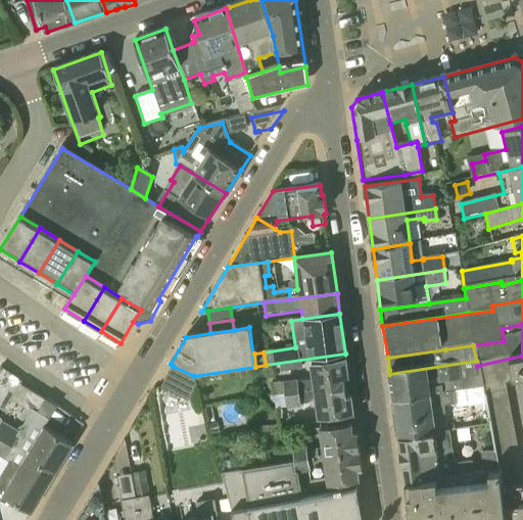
[(522,356),(477,366),(482,389),(489,426),(495,452),(495,454),(518,448),(506,384),(516,381),(514,376),(522,374),(522,356)]
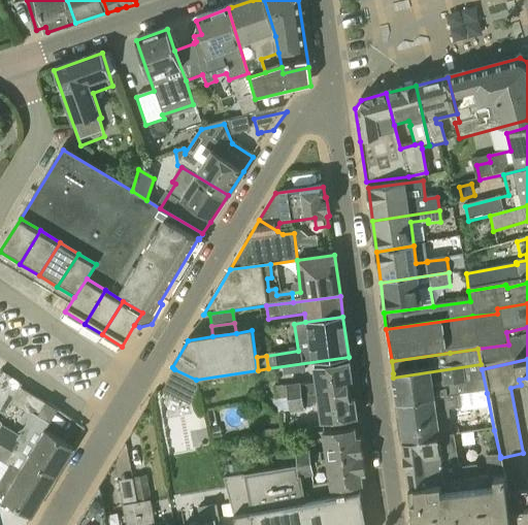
[(273,403),(348,392),(347,382),(352,381),(350,362),(311,367),(315,384),(300,386),(300,384),(286,386),(286,388),(273,390),(275,400),(273,400),(273,403)]
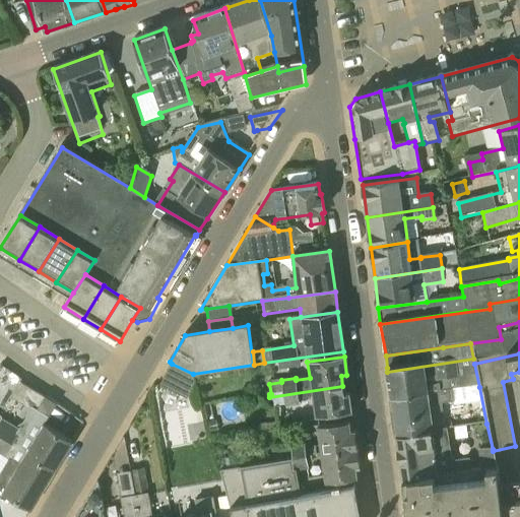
[(479,387),(474,364),(473,359),(387,372),(391,399),(479,387)]
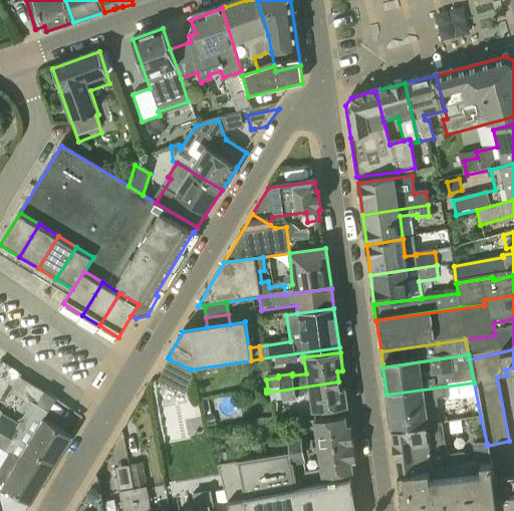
[(190,370),(170,359),(159,381),(185,396),(193,380),(190,370)]
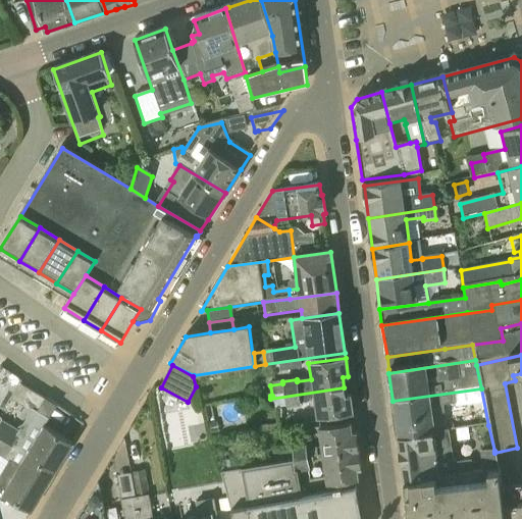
[(37,416),(46,401),(20,385),(11,401),(37,416)]
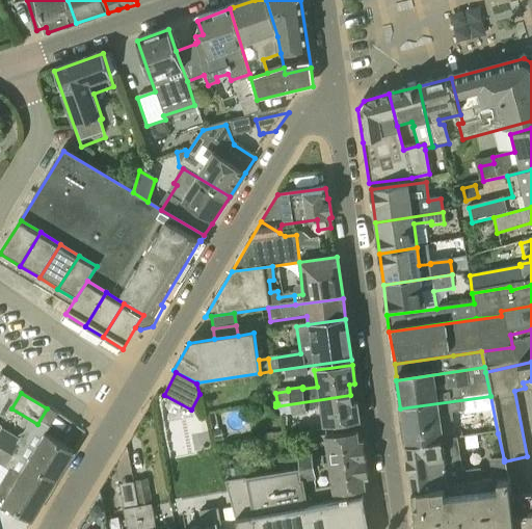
[(350,395),(275,406),(276,414),(291,412),(292,417),(307,415),(306,413),(320,411),(322,427),(361,422),(357,403),(352,404),(350,395)]
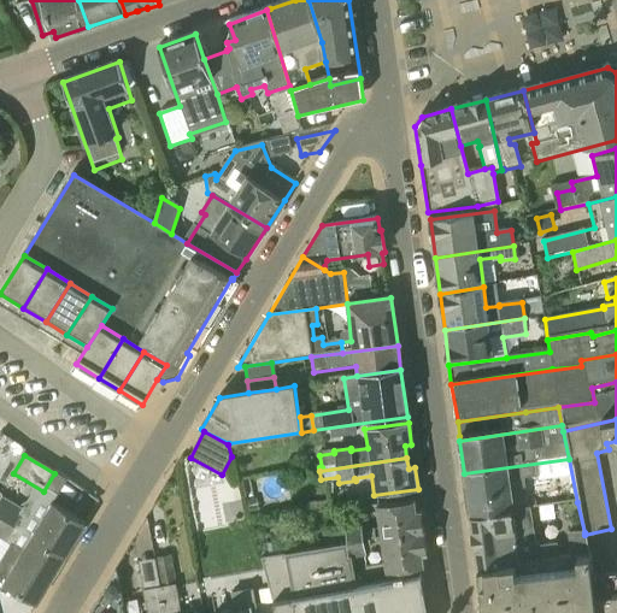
[(566,504),(577,502),(569,459),(464,473),(470,517),(527,508),(523,479),(557,475),(559,493),(565,491),(566,504)]
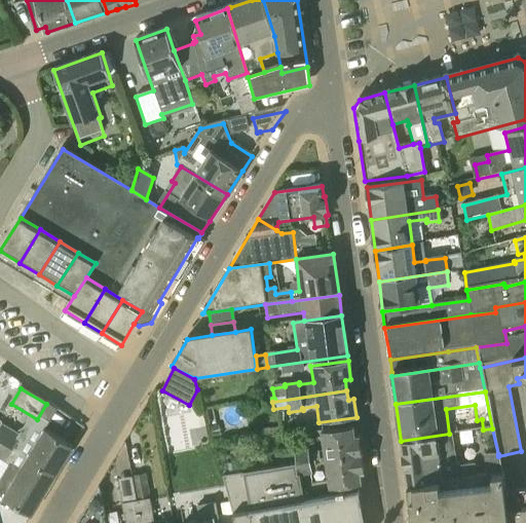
[(0,427),(0,442),(55,477),(74,448),(38,426),(29,442),(2,425),(0,427)]
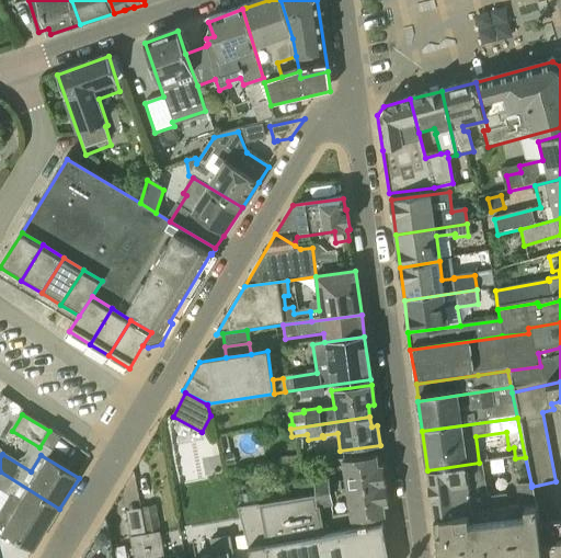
[(225,456),(227,468),(236,466),(233,455),(225,456)]
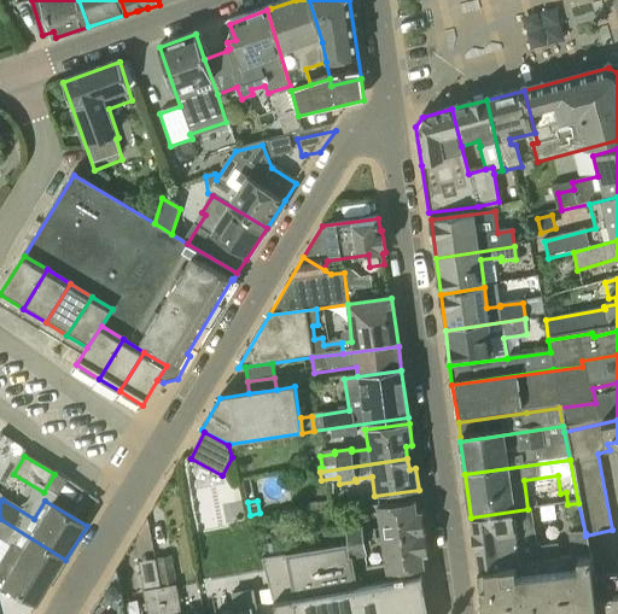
[(382,542),(425,534),(421,513),(417,513),(415,501),(375,507),(382,542)]
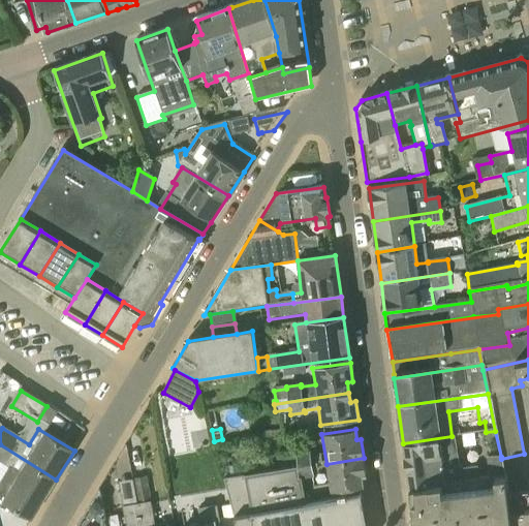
[(464,482),(478,480),(478,478),(477,467),(459,470),(454,436),(452,436),(403,443),(408,490),(464,482)]
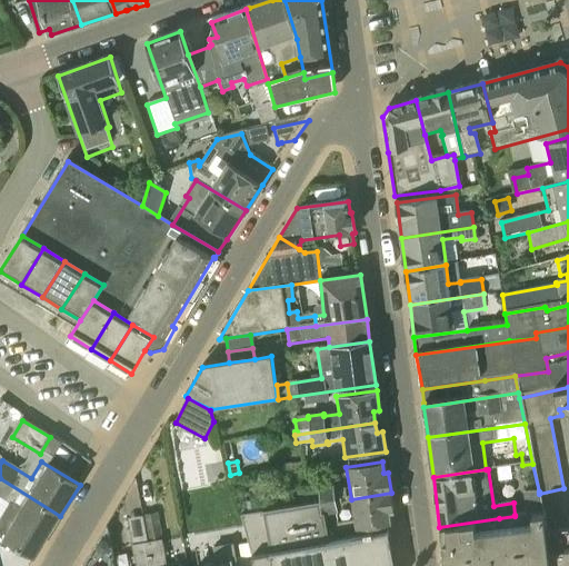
[(0,478),(0,499),(12,507),(0,527),(0,536),(35,557),(60,516),(0,478)]
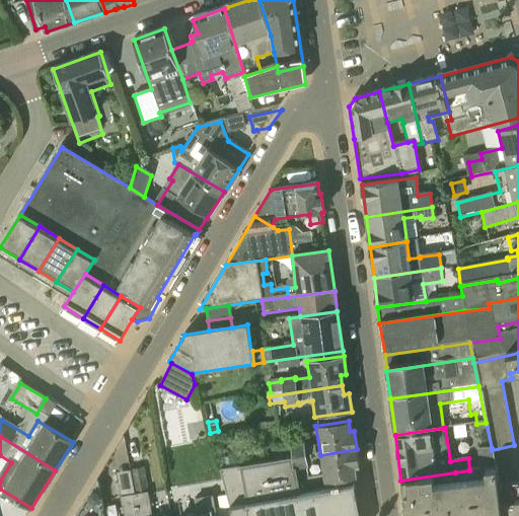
[(292,458),(311,455),(309,448),(305,449),(304,443),(290,445),(292,458)]
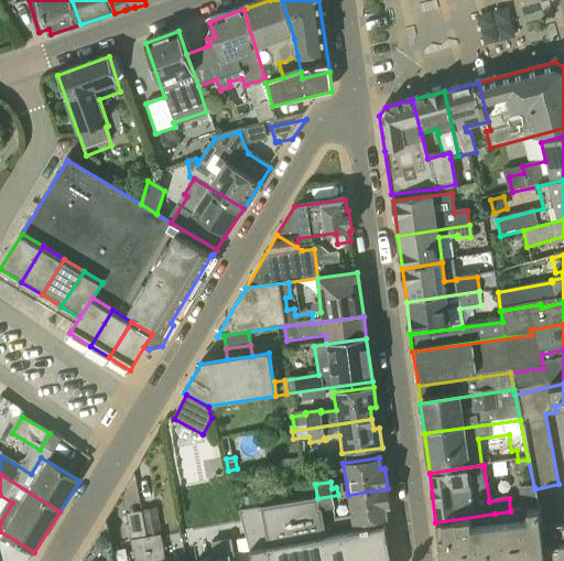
[(563,526),(563,511),(559,484),(534,489),(538,509),(542,508),(543,529),(563,526)]
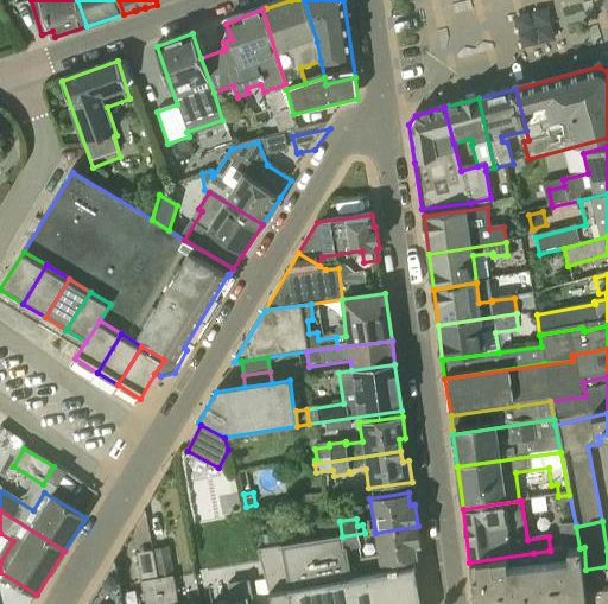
[(562,550),(580,548),(576,527),(576,525),(559,527),(562,550)]
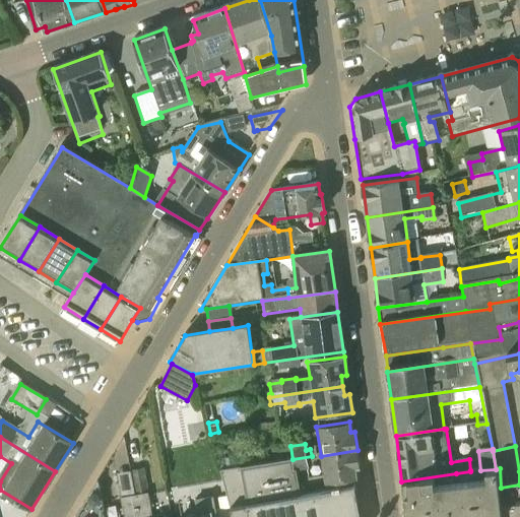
[(358,450),(321,456),(324,476),(308,479),(309,486),(358,478),(355,468),(360,467),(358,450)]
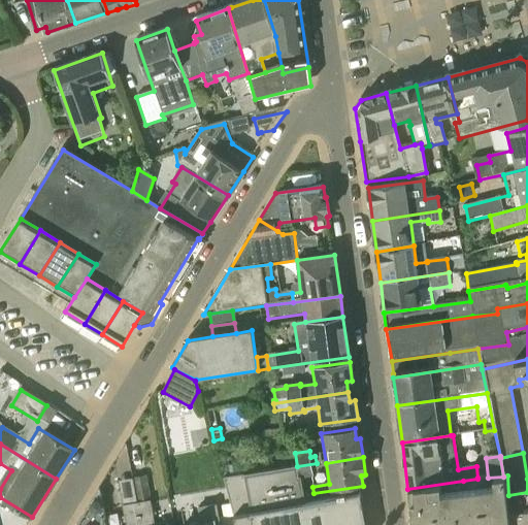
[(302,479),(310,477),(314,477),(312,469),(317,469),(317,463),(297,466),(299,479),(302,479)]
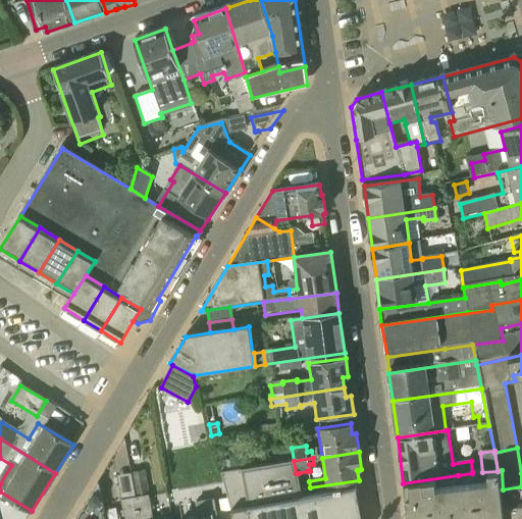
[(302,497),(299,473),(296,473),(294,461),(220,472),(230,510),(231,510),(232,518),(360,518),(355,488),(302,497)]
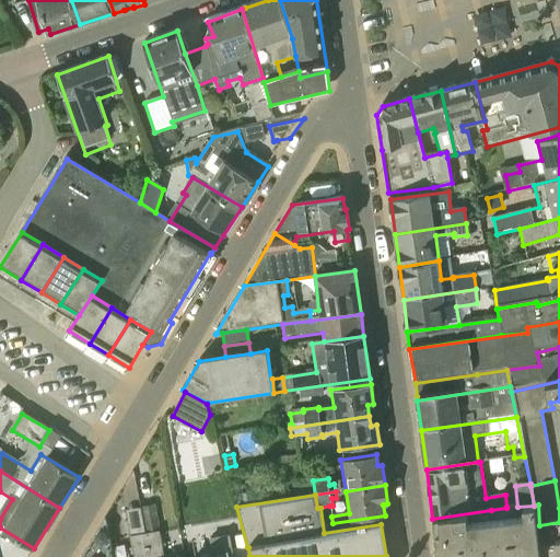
[(432,519),(438,556),(543,556),(539,525),(538,505),(534,506),(517,507),(506,508),(491,510),(432,519)]
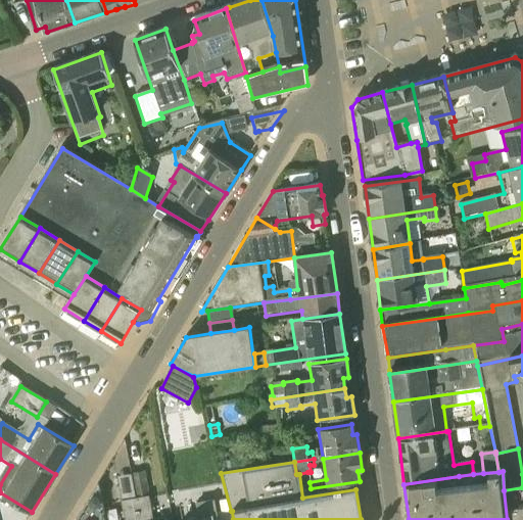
[(131,475),(138,519),(153,519),(145,472),(131,475)]
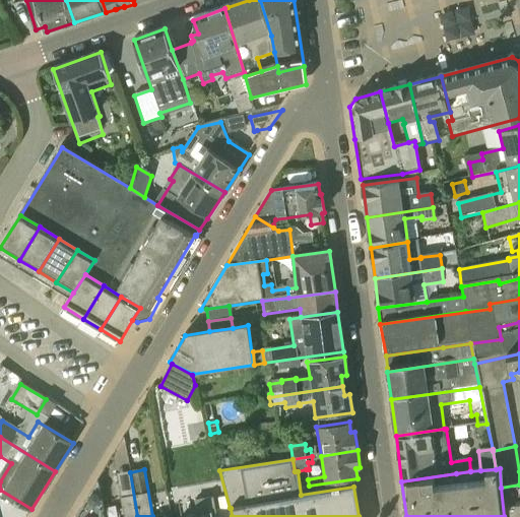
[(136,516),(130,476),(116,478),(122,516),(136,516)]
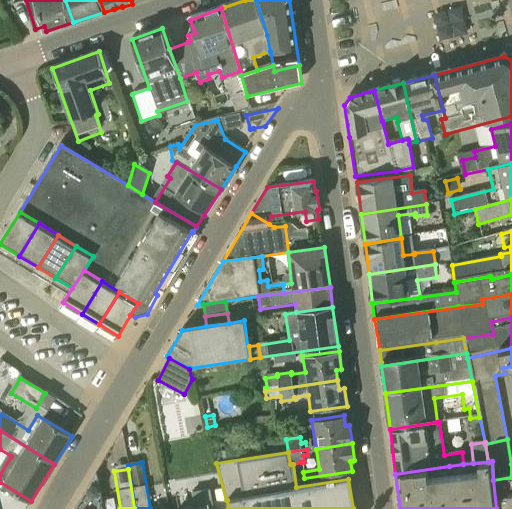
[(103,508),(97,474),(76,508),(103,508)]
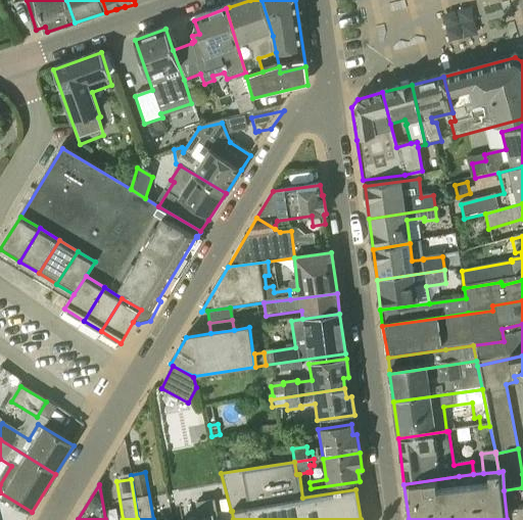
[(522,519),(522,487),(504,490),(507,519),(522,519)]
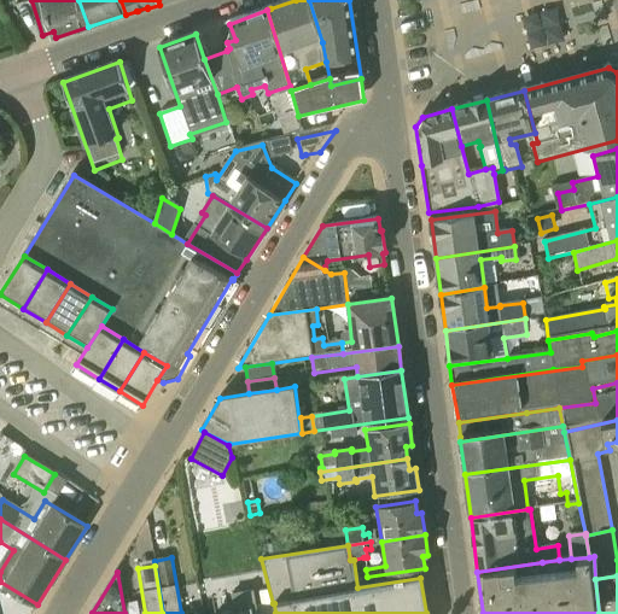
[(258,613),(255,590),(231,595),(234,613),(258,613)]
